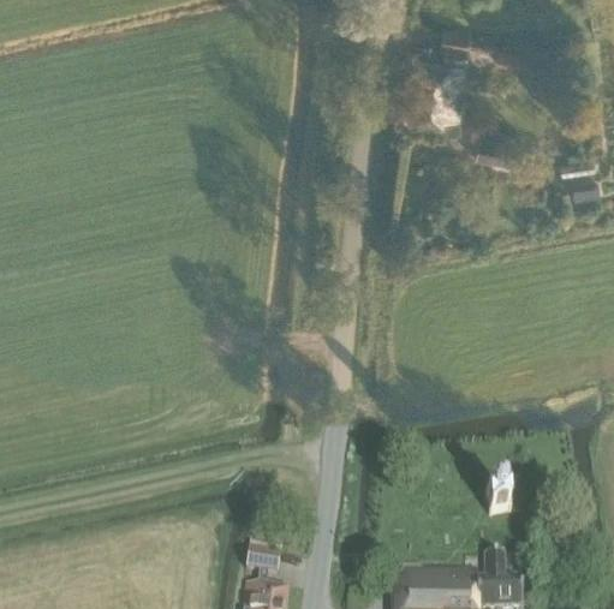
[(469,25),(443,22),(441,39),(446,39),(466,41),(469,25)]
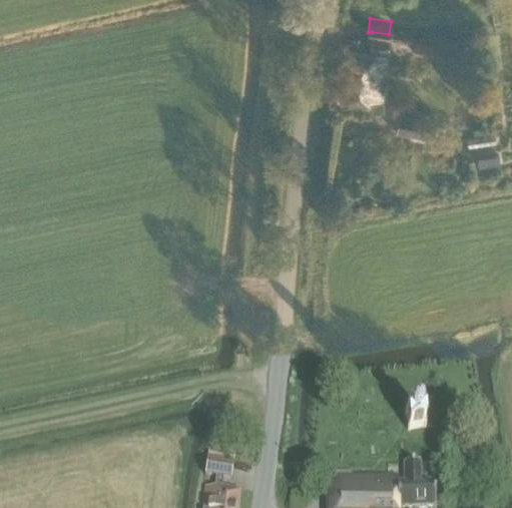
[(389,34),(372,32),(370,48),(349,45),(343,95),(369,98),(368,102),(371,106),(379,107),(383,104),(383,100),(381,95),(382,95),(389,34)]
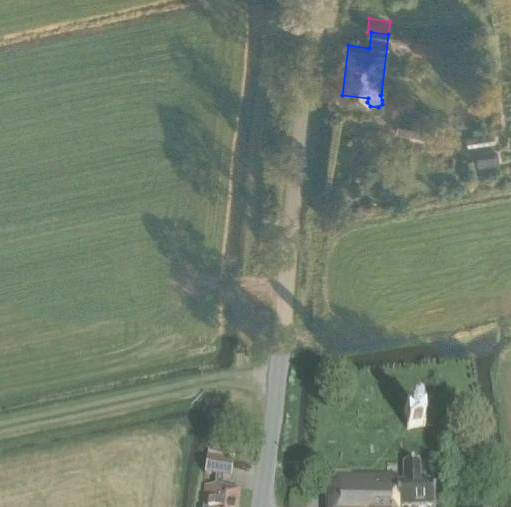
[(433,38),(415,36),(413,47),(431,50),(433,38)]
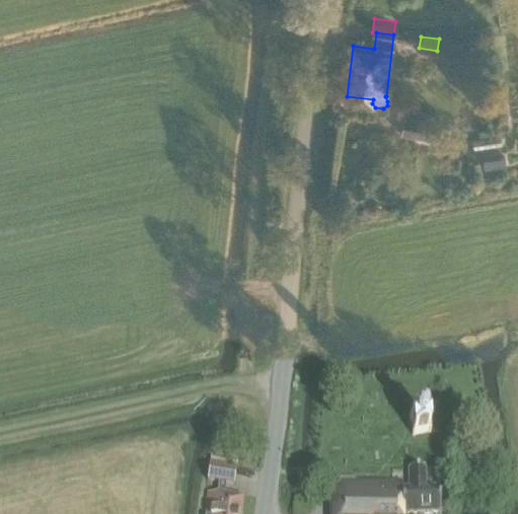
[(401,129),(426,133),(431,108),(405,104),(401,129)]
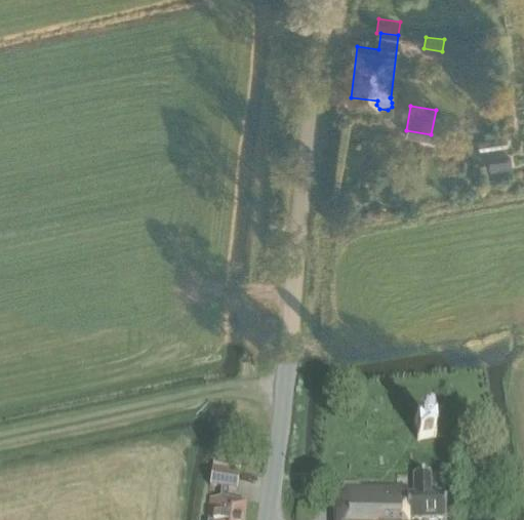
[(454,121),(435,118),(432,133),(452,136),(454,121)]
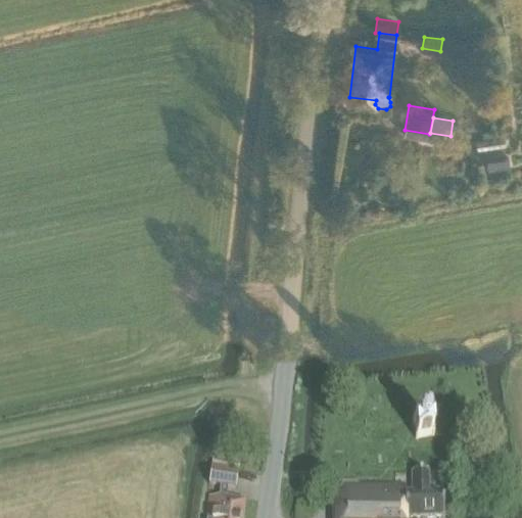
[(430,413),(412,416),(416,435),(434,431),(430,413)]
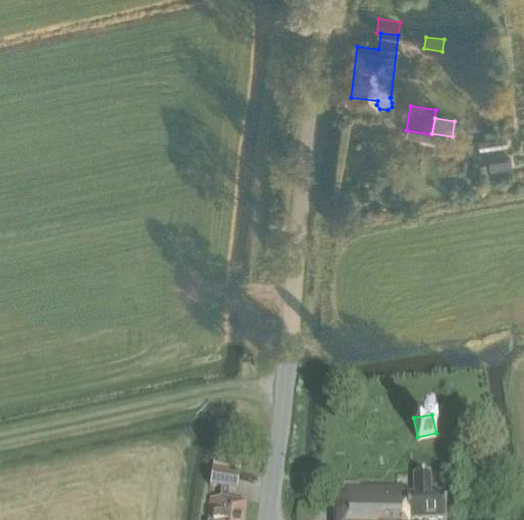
[(239,467),(212,463),(209,482),(220,484),(219,495),(210,494),(206,519),(242,519),(245,500),(227,496),(229,485),(236,486),(239,467)]
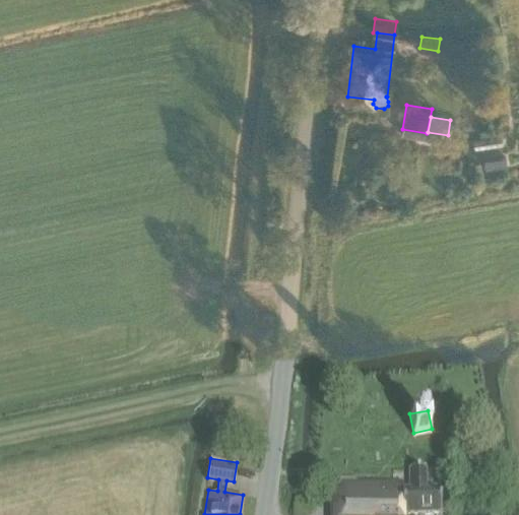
[(426,485),(425,464),(408,464),(408,486),(403,486),(402,477),(331,478),(331,514),(403,514),(403,510),(441,509),(440,485),(426,485)]
